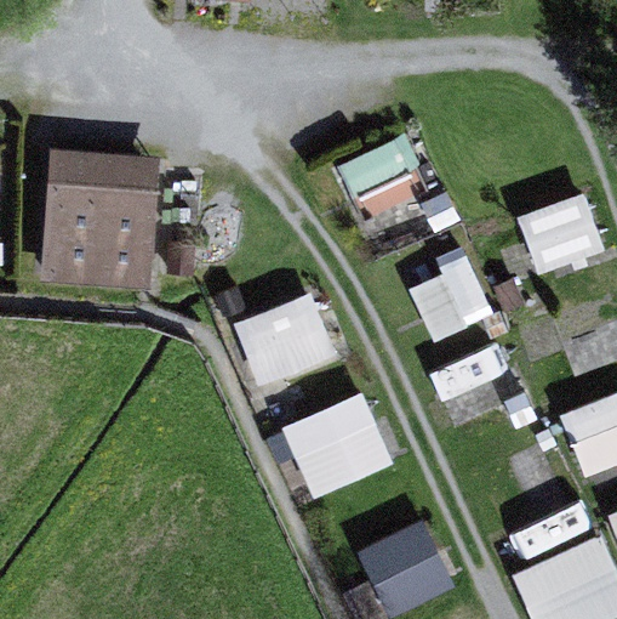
[(155,146),(45,140),(39,271),(149,277),(155,146)]
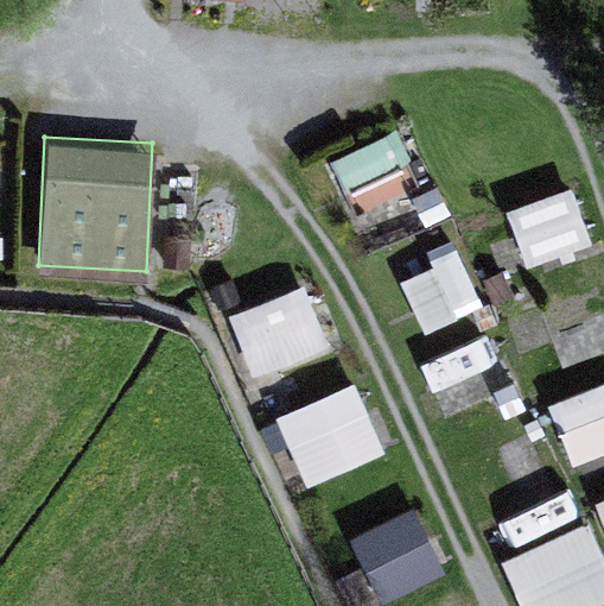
[(383,235),(440,210),(409,139),(351,164),(383,235)]
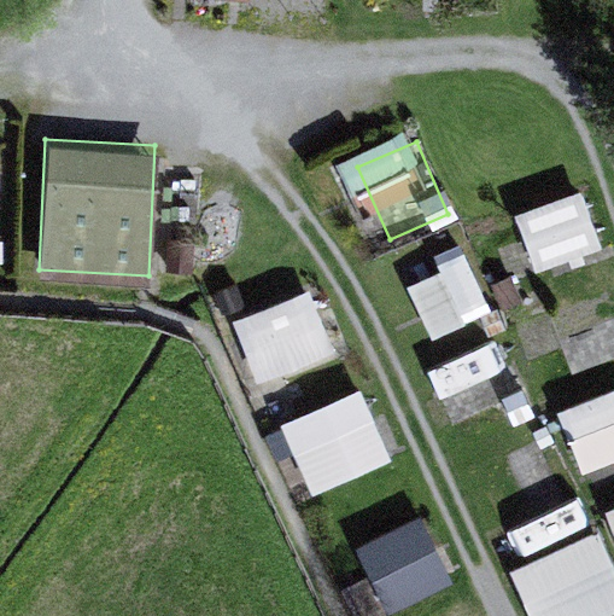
[(534,271),(601,248),(582,191),(515,215),(534,271)]
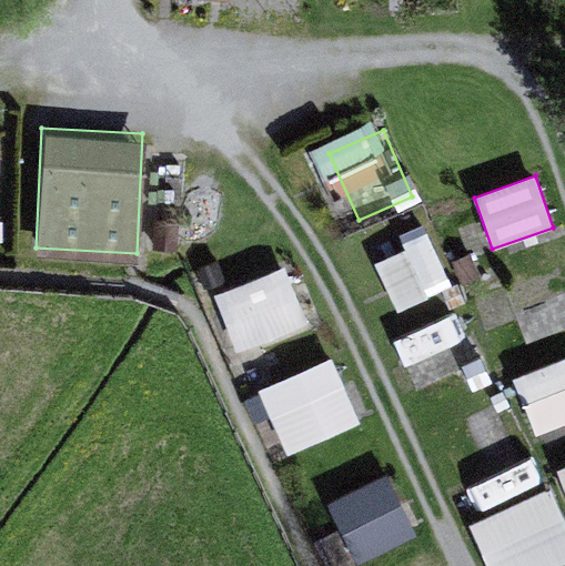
[(395,312),(451,287),(429,235),(373,260),(395,312)]
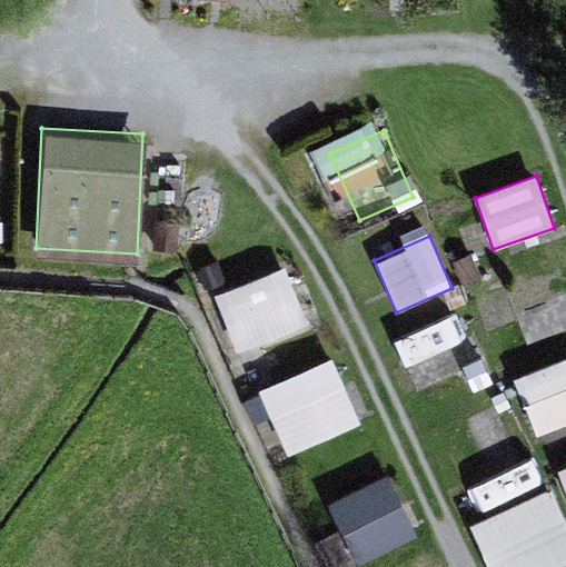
[(240,358),(314,324),(286,265),(211,299),(240,358)]
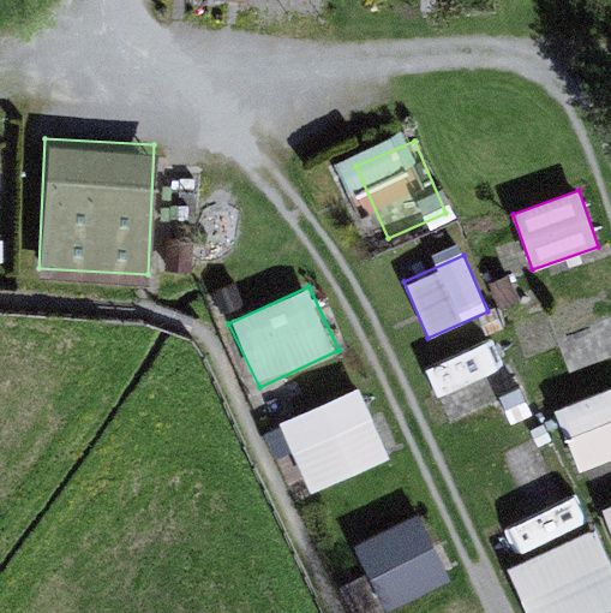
[(359,388),(279,422),(310,495),(390,462),(359,388)]
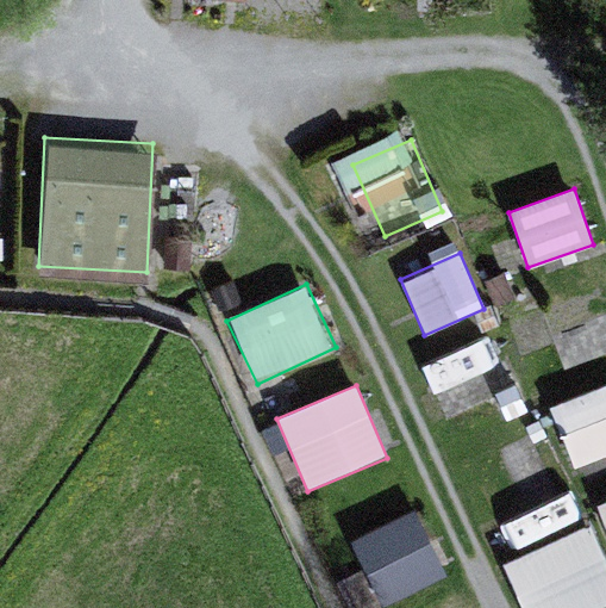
[(605,385),(551,404),(574,470),(605,458),(605,385)]
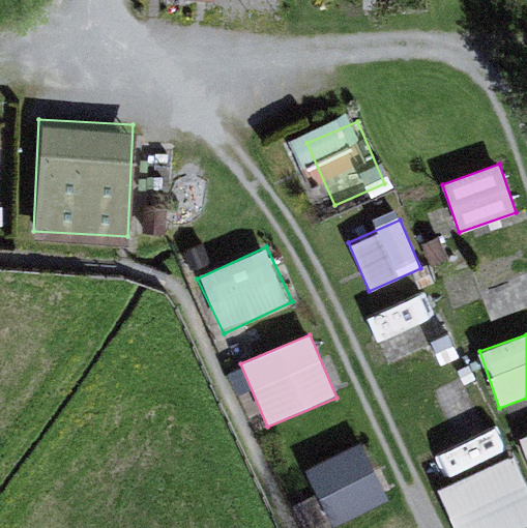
[(309,466),(326,522),(386,503),(369,447),(309,466)]
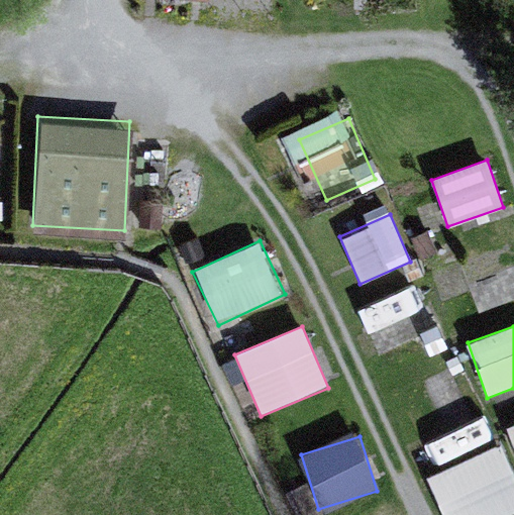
[(426,479),(442,514),(513,514),(513,475),(500,444),(426,479)]
